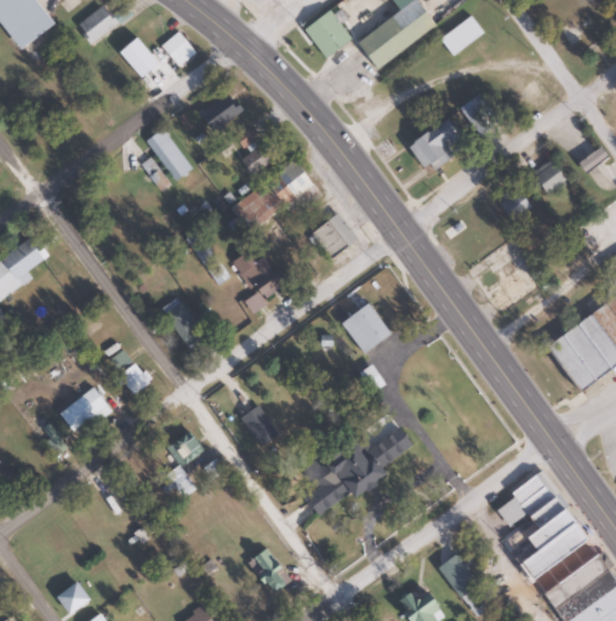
[(52,24),(33,0),(0,0),(0,24),(20,50),(52,24)]
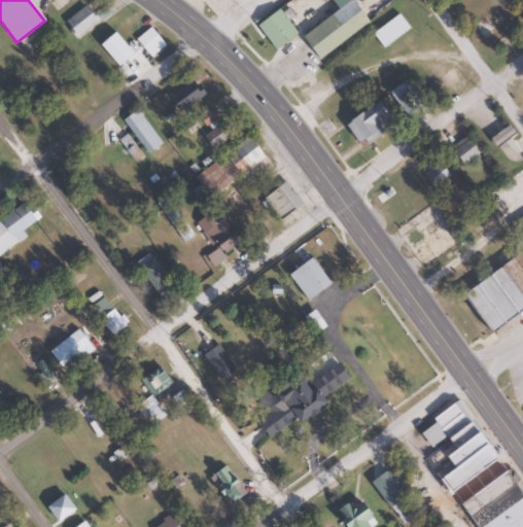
[(370,21),(353,0),(351,0),(303,37),(320,60),(370,21)]
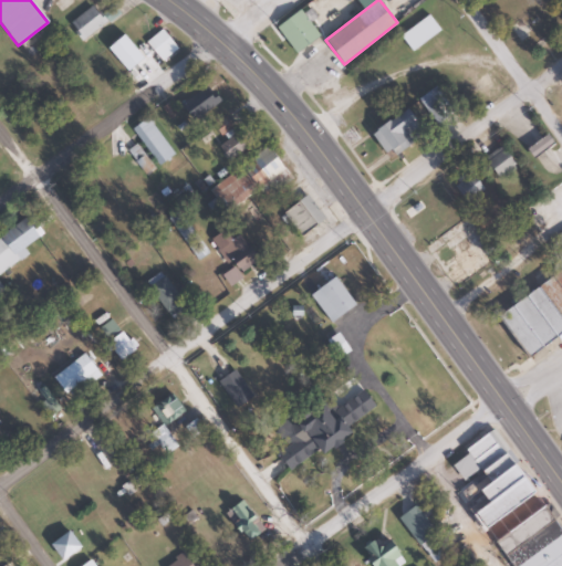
[(71,22),(84,41),(110,23),(96,6),(71,22)]
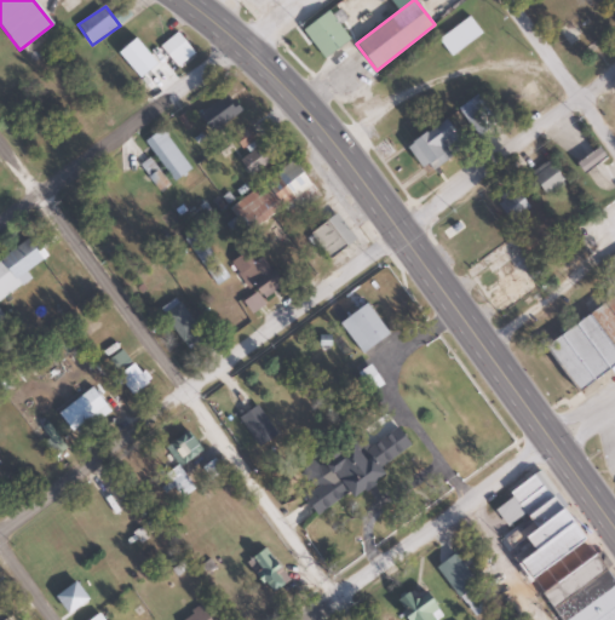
[(305,30),(328,58),(352,38),(329,10),(305,30)]
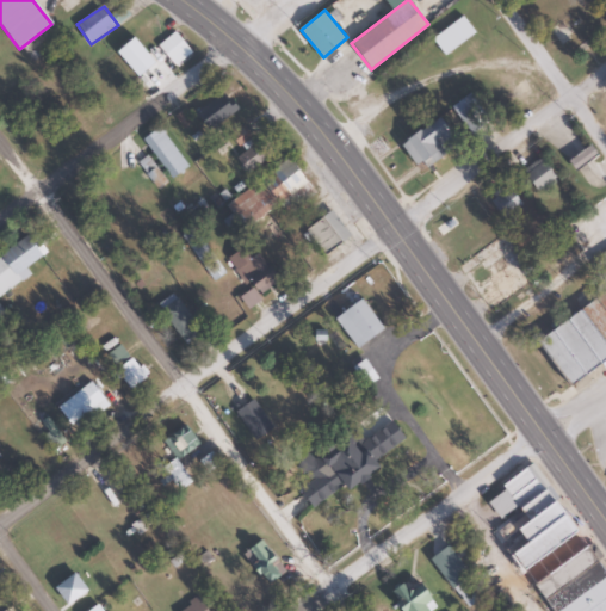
[(573,32),(566,20),(554,29),(570,54),(605,31),(605,12),(573,32)]
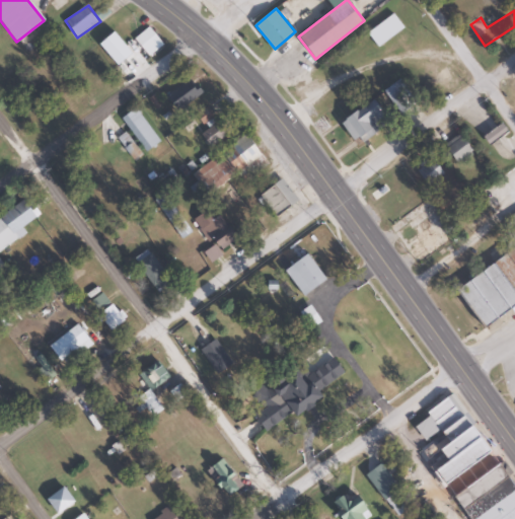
[(406,27),(394,13),(369,33),(380,48),(406,27)]
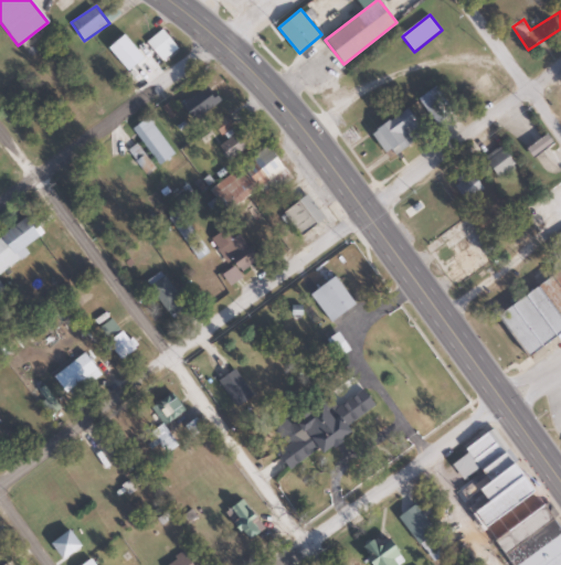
[(181,49),(165,29),(149,42),(166,62),(181,49)]
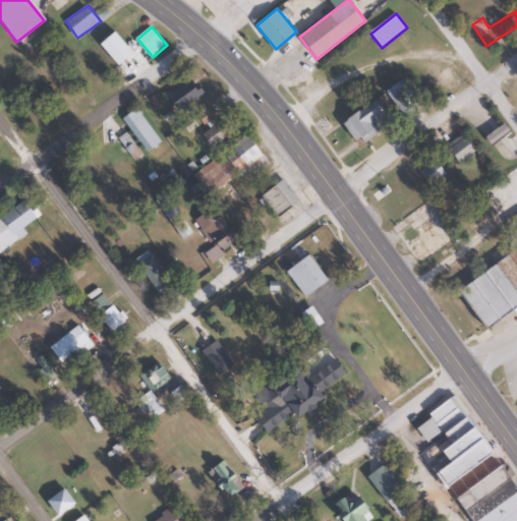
[(402,111),(417,101),(402,79),(387,91),(402,111)]
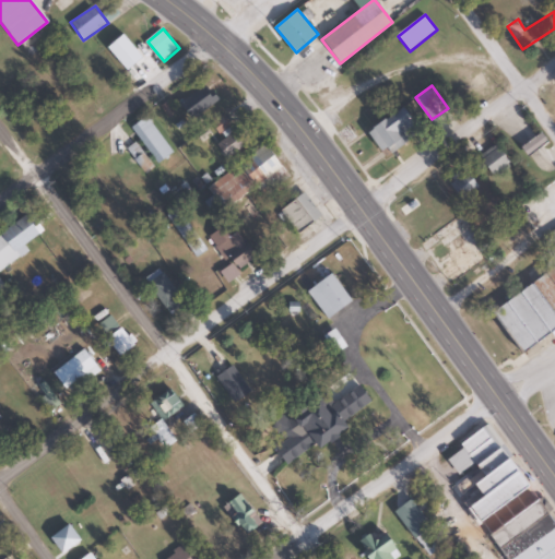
[(181,96),(188,116),(219,106),(213,87),(181,96)]
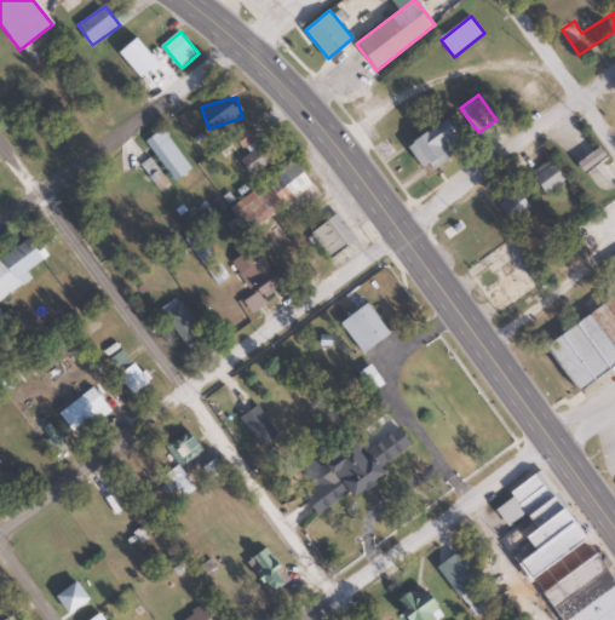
[(426,166),(429,164),(438,172),(466,137),(440,116),(411,154),(426,166)]
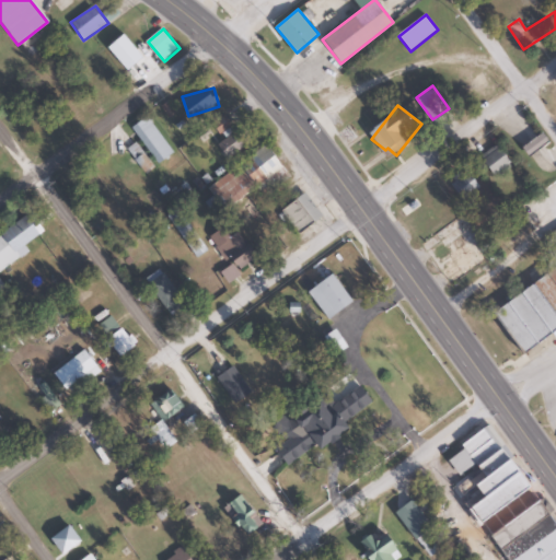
[(135,125),(161,164),(176,154),(150,115),(135,125)]
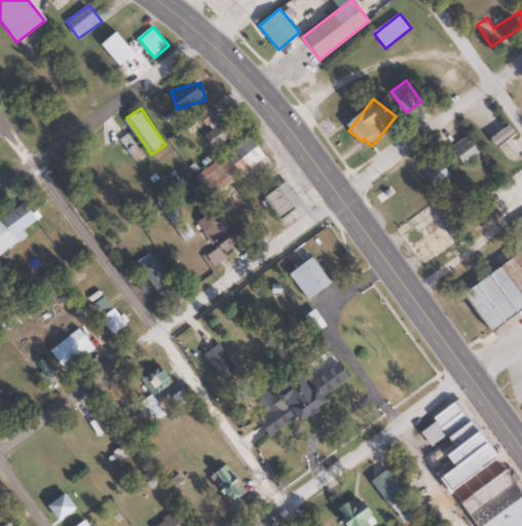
[(200,120),(212,129),(206,137),(219,149),(234,130),(209,110),(200,120)]
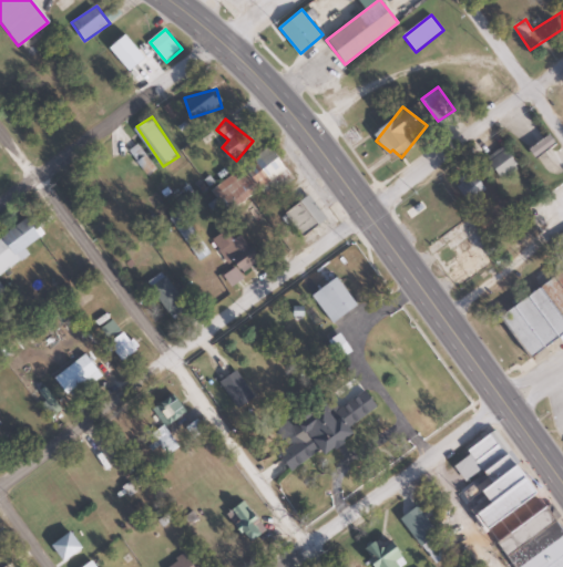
[(536,157),(556,143),(549,134),(530,148),(536,157)]
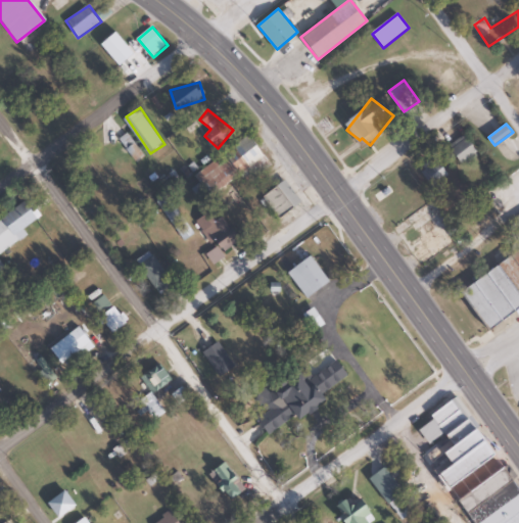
[(449,147),(464,165),(479,153),(464,135),(449,147)]
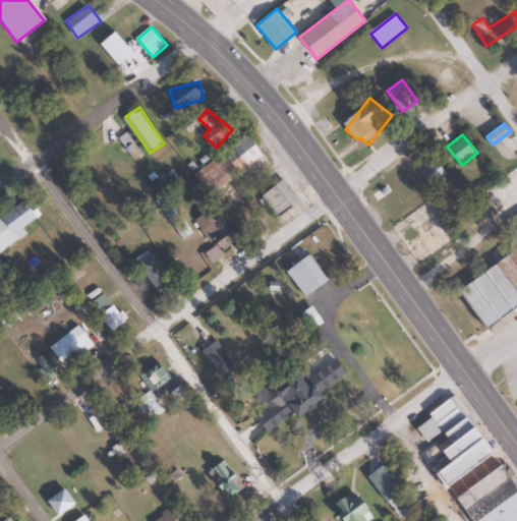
[(210,194),(240,173),(246,183),(272,166),(249,135),(195,174),(210,194)]
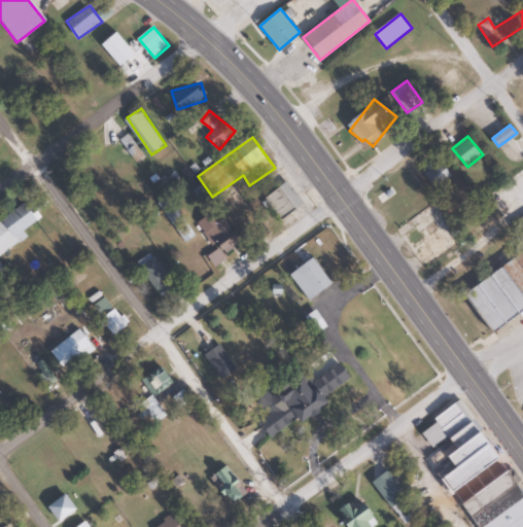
[(423,172),(437,189),(453,177),(440,160),(423,172)]
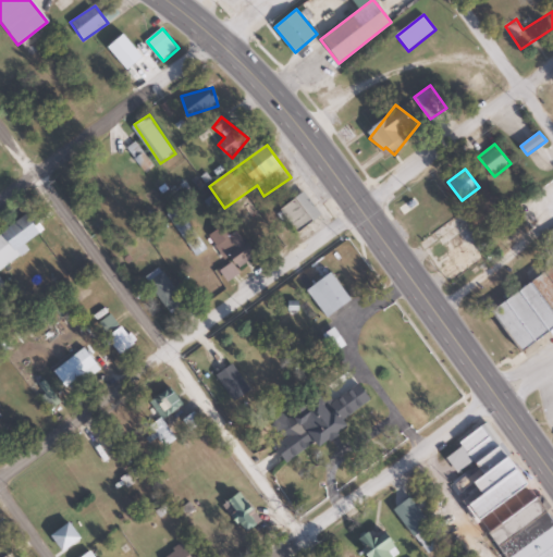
[(280,208),(297,233),(322,215),(305,192),(280,208)]
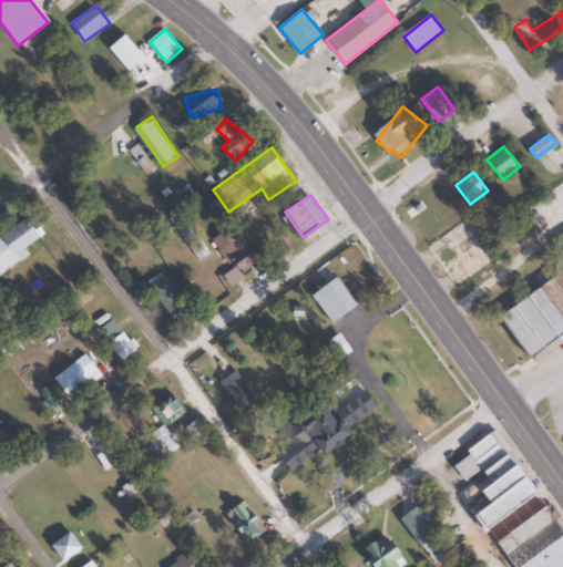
[(173,219),(185,236),(195,228),(183,212),(173,219)]
